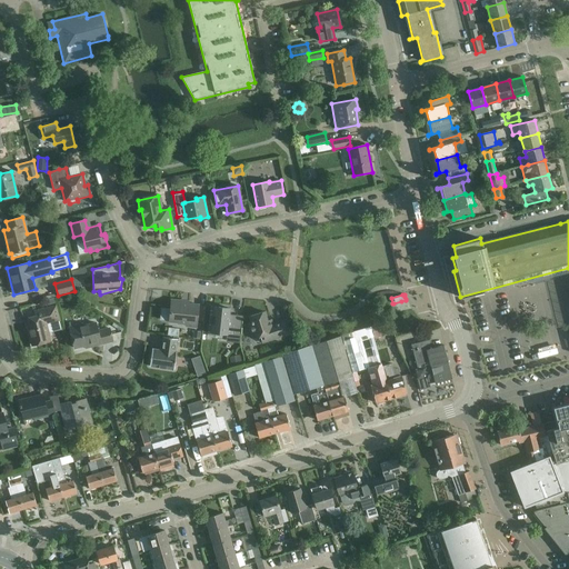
[(161,308),(160,320),(169,321),(180,322),(186,323),(185,327),(196,328),(198,316),(199,306),(182,303),(183,301),(171,300),(170,309),(161,308)]
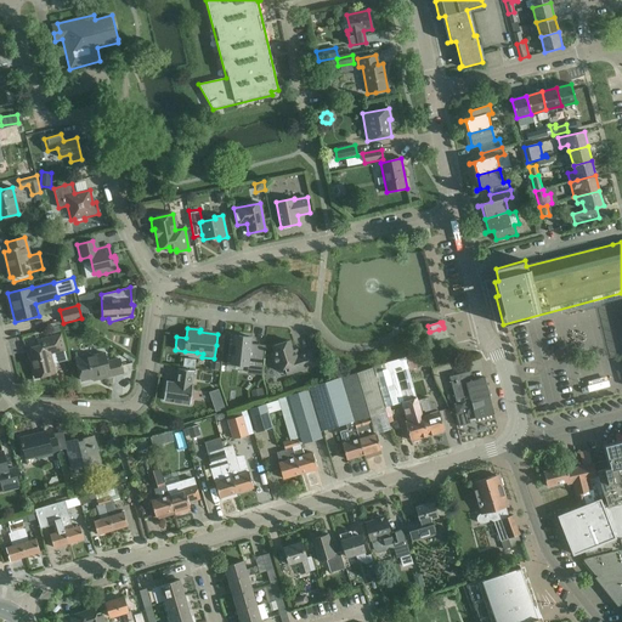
[(40,348),(29,351),(35,378),(55,373),(52,365),(50,354),(57,351),(64,350),(66,349),(63,341),(62,334),(54,337),(38,340),(40,348)]
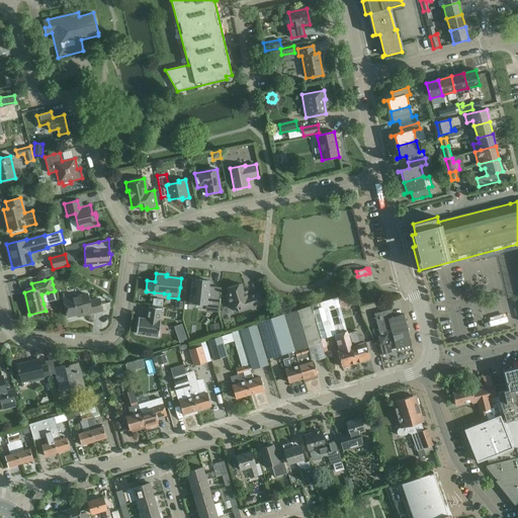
[(206,306),(206,305),(219,306),(221,289),(212,288),(212,290),(208,289),(209,281),(194,279),(191,304),(206,306)]
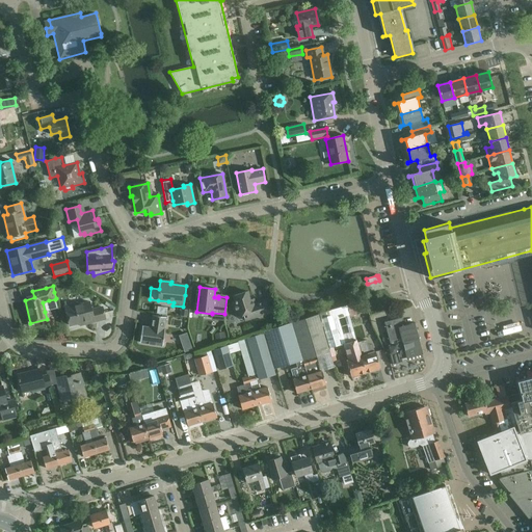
[(243,315),(245,321),(271,312),(267,299),(255,303),(254,299),(250,300),(247,292),(233,296),(235,301),(232,302),(236,317),(243,315)]
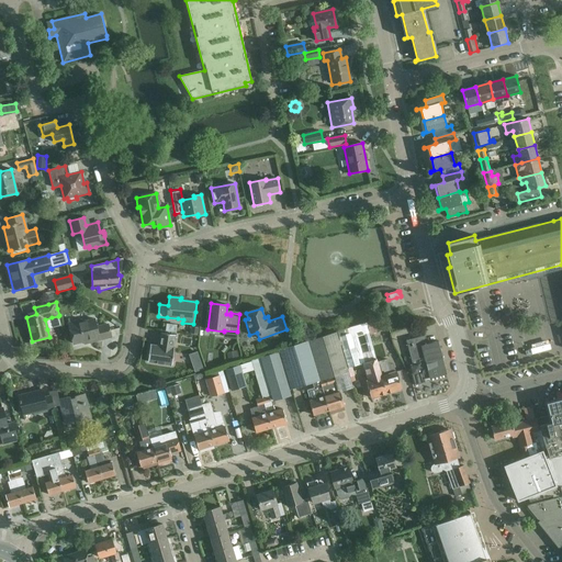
[(74,344),(90,339),(91,343),(111,337),(108,324),(97,327),(94,319),(69,326),(74,344)]
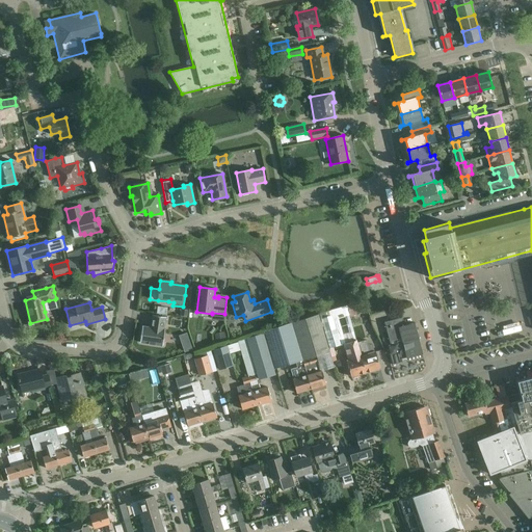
[(346,306),(349,316),(358,313),(355,302),(346,306)]
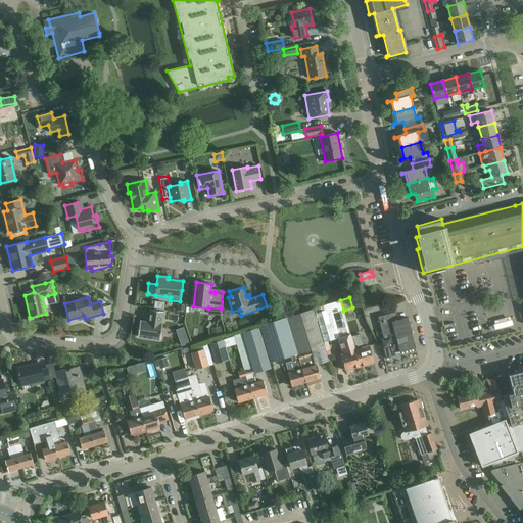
[(314,310),(324,342),(335,339),(325,305),(314,310)]
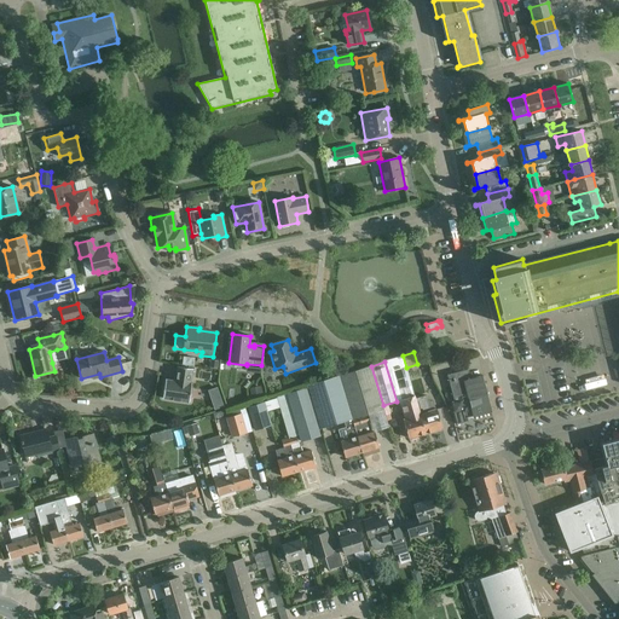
[(189,403),(191,383),(190,383),(192,369),(178,366),(175,381),(166,380),(162,399),(189,403)]
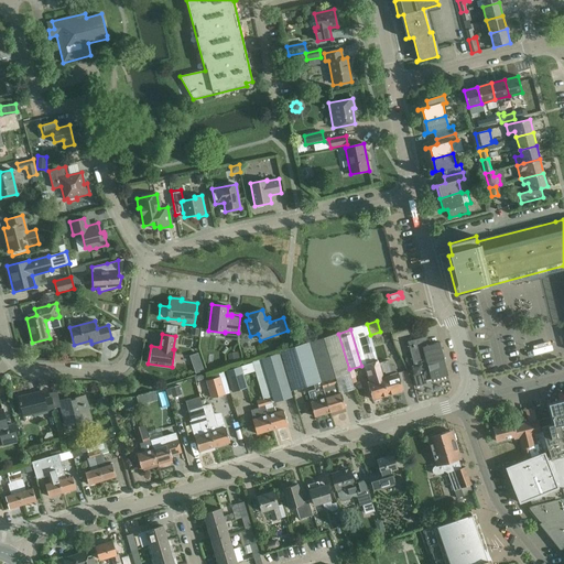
[(336,414),(346,412),(344,408),(345,408),(340,393),(339,393),(334,377),(349,372),(338,334),(310,343),(308,342),(329,412),(335,411),(336,414)]
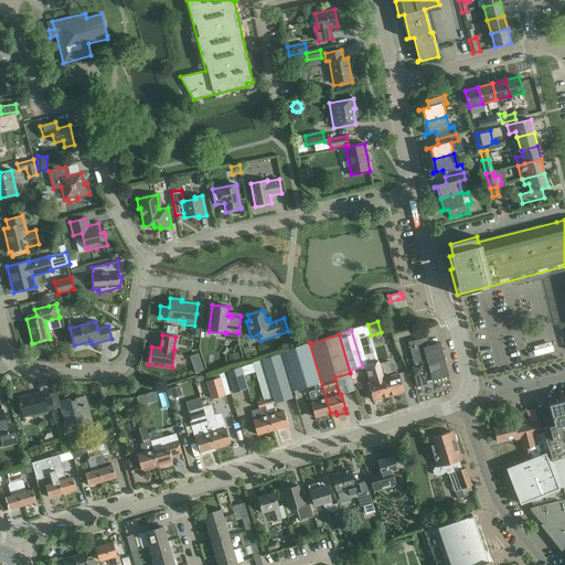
[(449,375),(440,342),(429,345),(427,337),(408,342),(414,366),(412,366),(417,387),(428,385),(427,382),(449,375)]
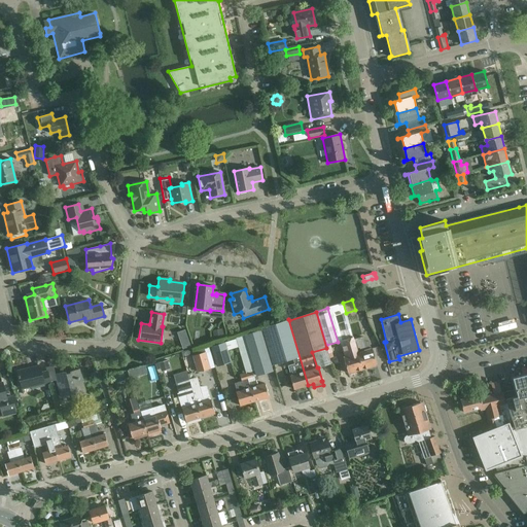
[(293,389),(308,385),(288,319),(280,322),(261,328),(273,364),(293,358),(294,363),(288,365),(291,376),(289,376),(293,389)]
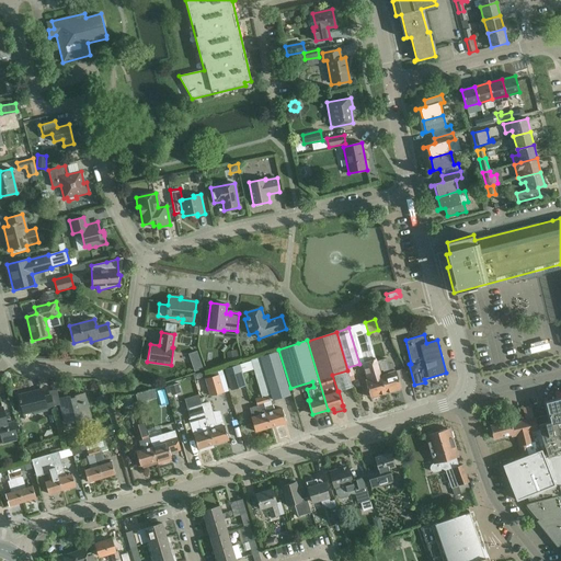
[(237,350),(226,352),(228,362),(239,359),(237,350)]
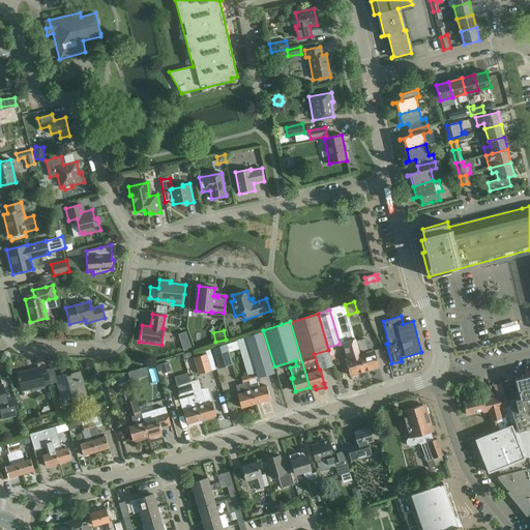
[(374,351),(373,351),(372,344),(367,343),(365,344),(364,339),(362,340),(360,330),(353,331),(355,340),(356,342),(364,371),(379,366),(374,351)]
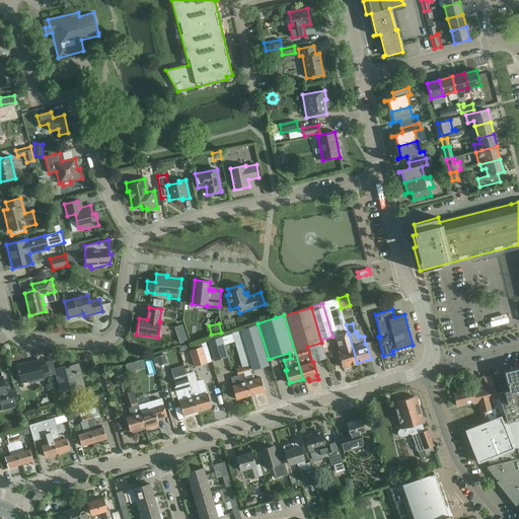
[(182,324),(174,327),(179,344),(188,341),(182,324)]
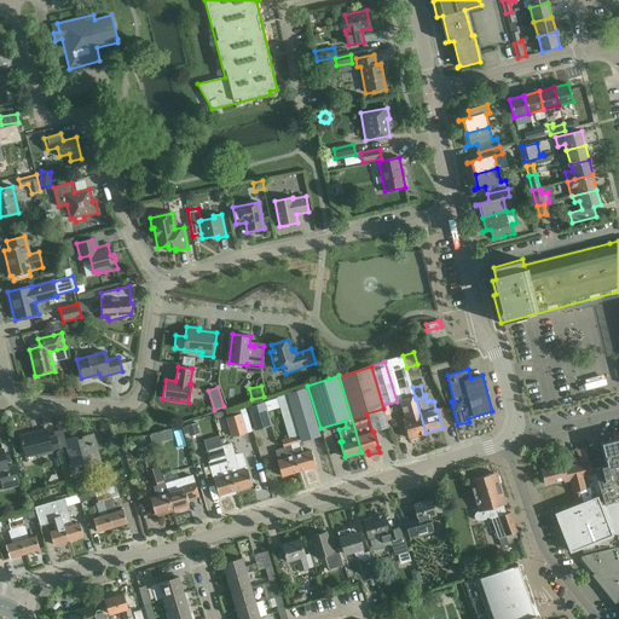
[(288,395),(277,398),(281,408),(282,412),(289,438),(299,472),(316,467),(312,455),(311,450),(302,452),(300,446),(304,445),(301,440),(319,435),(306,388),(287,393),(288,395)]
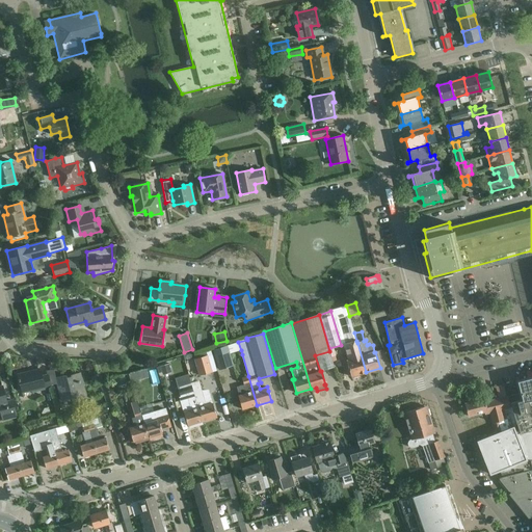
[(346,361),(351,377),(366,372),(357,343),(356,341),(343,345),(347,361),(346,361)]
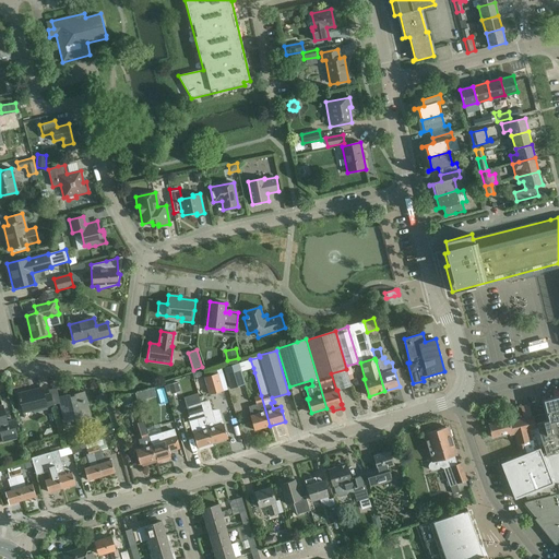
[(245,384),(242,376),(241,371),(253,368),(250,359),(224,367),(230,389),(245,384)]
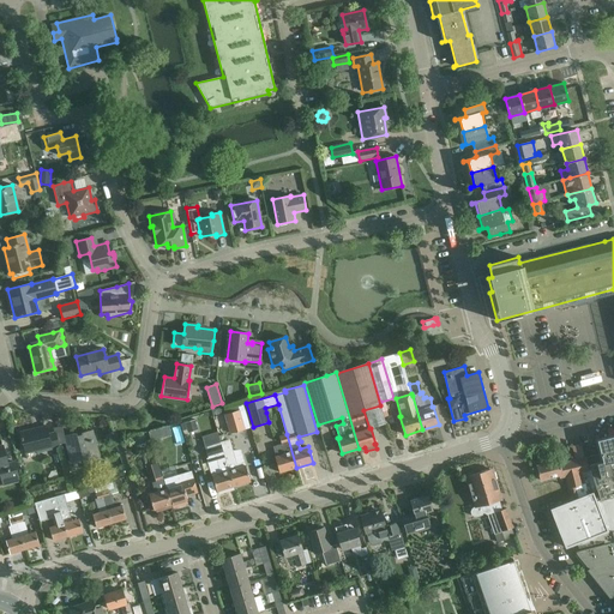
[(238,405),(223,409),(226,415),(230,433),(245,429),(239,410),(238,405)]
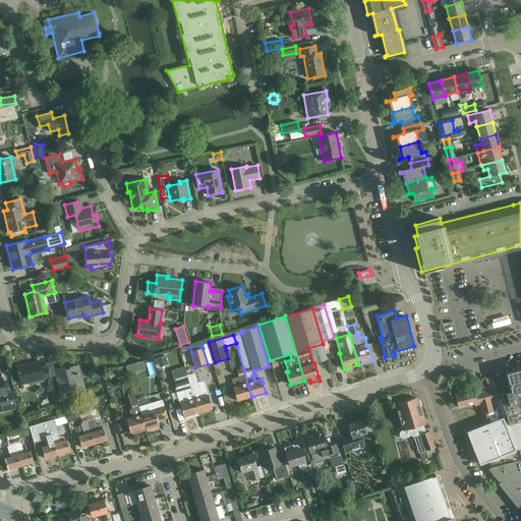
[(333,352),(326,354),(328,360),(335,358),(333,352)]
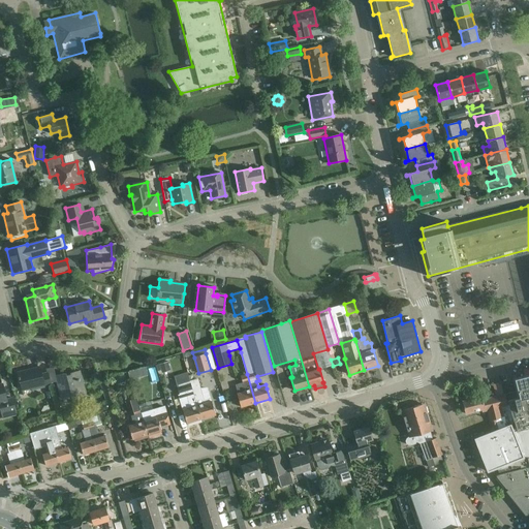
[(162,374),(170,371),(167,362),(159,365),(162,374)]
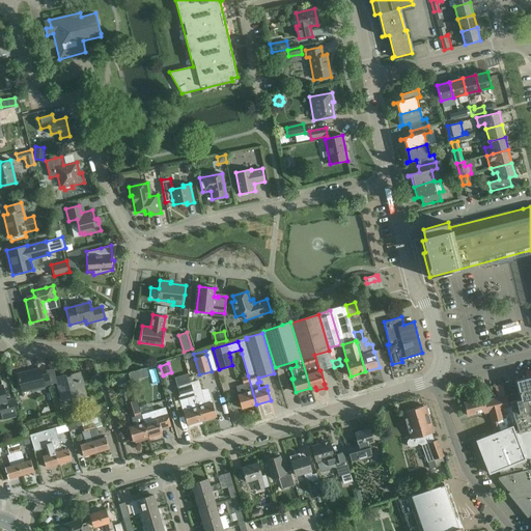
[(151,386),(161,383),(157,366),(146,369),(151,386)]
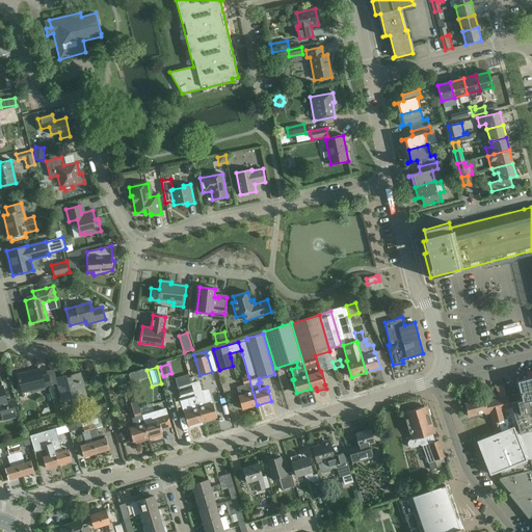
[(51,389),(50,386),(48,374),(42,376),(40,369),(18,375),(22,393),(44,388),(45,390),(51,389)]
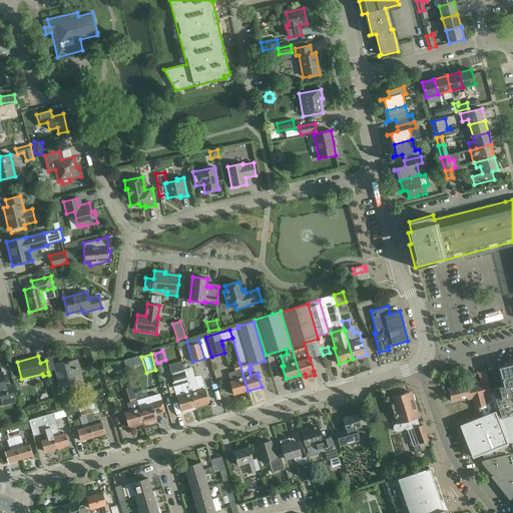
[(82,382),(77,359),(64,363),(63,362),(54,364),(52,356),(45,358),(46,361),(48,372),(54,370),(58,387),(72,383),(73,384),(82,382)]
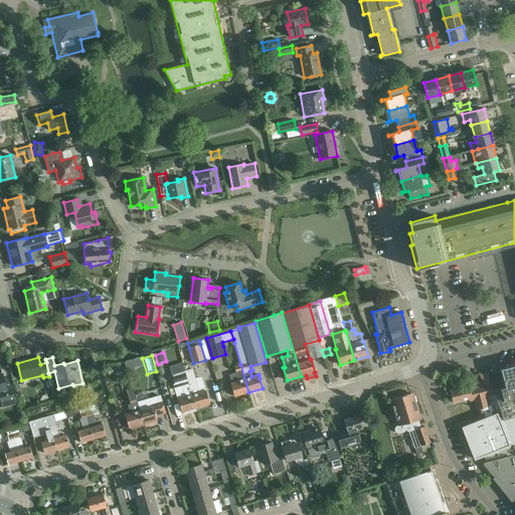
[(230,383),(231,386),(234,396),(248,392),(240,364),(233,366),(237,380),(230,383)]
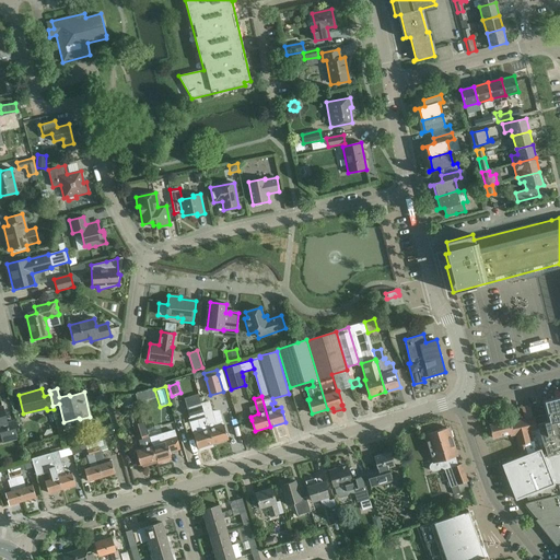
[(547,456),(559,453),(559,396),(544,400),(547,416),(540,418),(540,416),(534,417),(537,429),(538,429),(545,448),(547,456)]
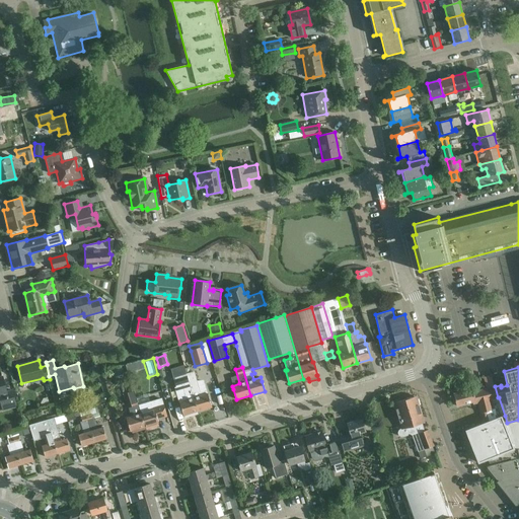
[(187,374),(187,375),(197,412),(198,411),(212,406),(209,397),(208,393),(207,390),(200,392),(194,372),(187,374)]
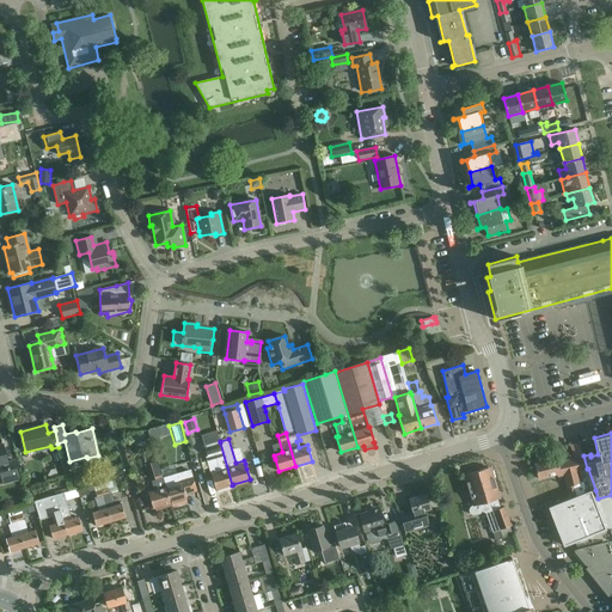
[(232,485),(220,442),(220,441),(204,446),(208,457),(215,454),(218,460),(216,461),(220,471),(212,473),(216,490),(232,485)]
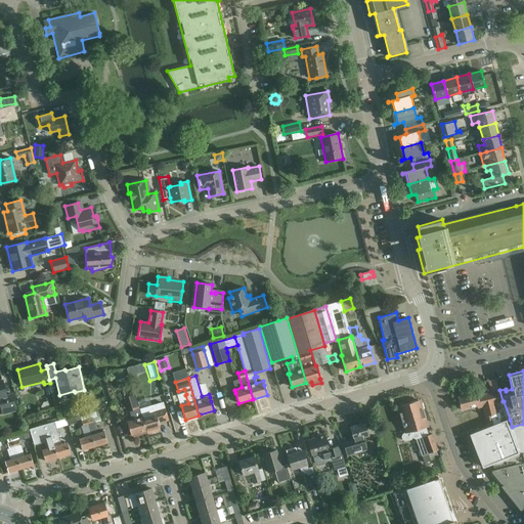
[(0,404),(3,415),(16,411),(12,395),(6,397),(3,385),(0,385),(0,404)]
